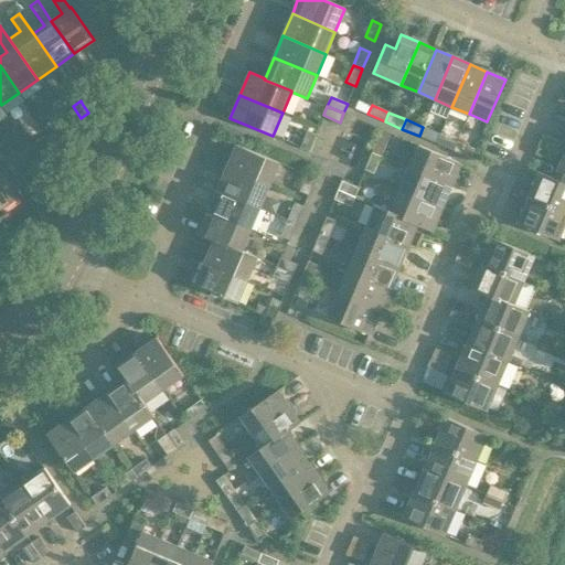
[(436,144),(440,135),(423,127),(419,136),(436,144)]
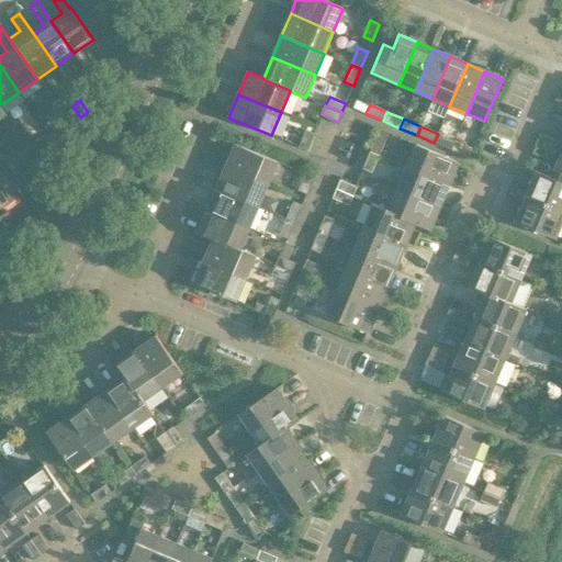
[(315,134),(314,134),(305,131),(299,147),(307,150),(315,134)]
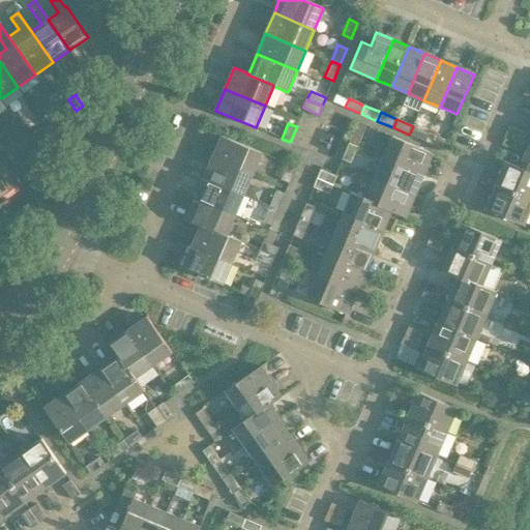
[(424,142),(429,133),(413,126),(409,135),(424,142)]
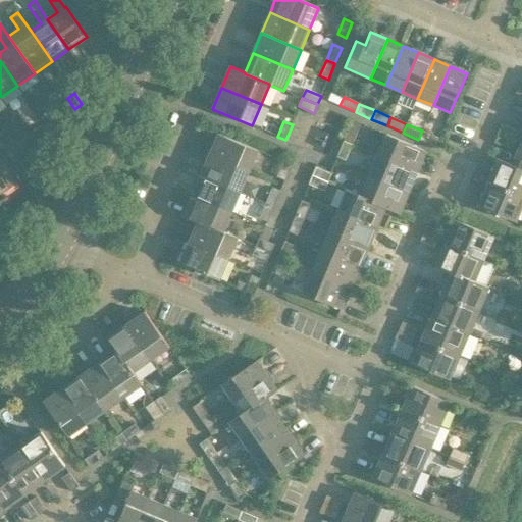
[(350,125),(344,142),(352,145),(359,129),(350,125)]
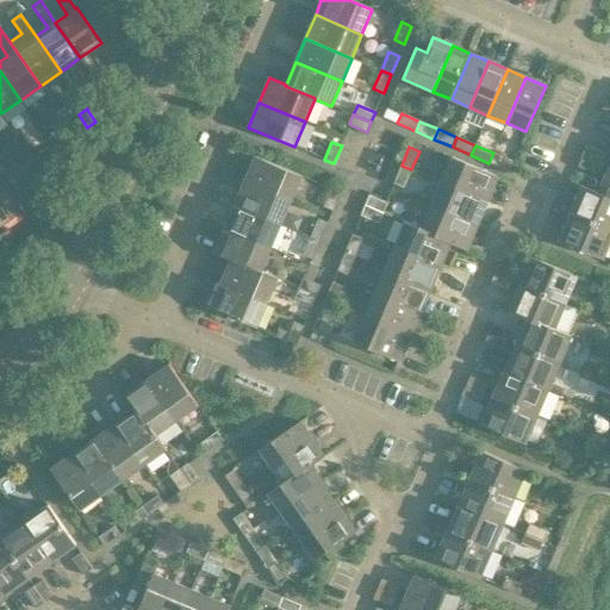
[(587,147),(583,156),(601,163),(605,154),(587,147)]
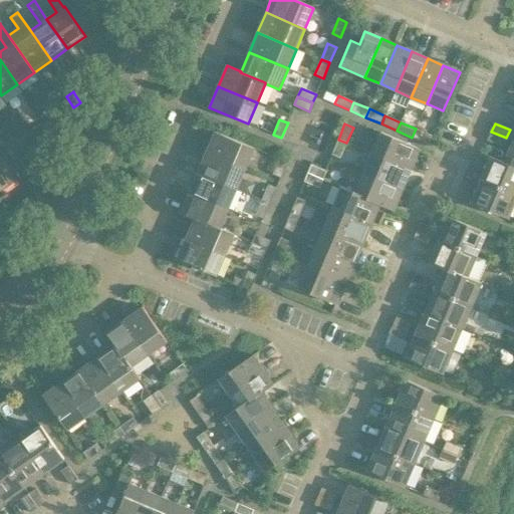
[(416,129),(412,138),(428,144),(431,136),(416,129)]
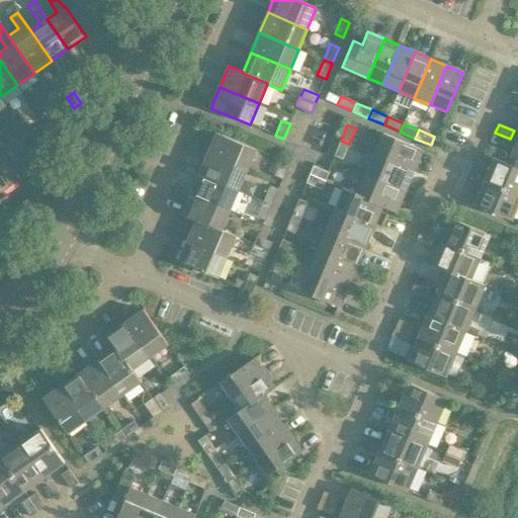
[(207,154),(247,171),(256,150),(217,133),(207,154)]
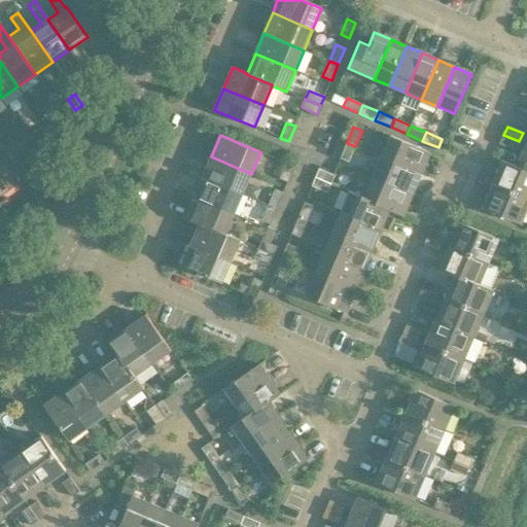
[(515,150),(519,141),(503,135),(499,143),(515,150)]
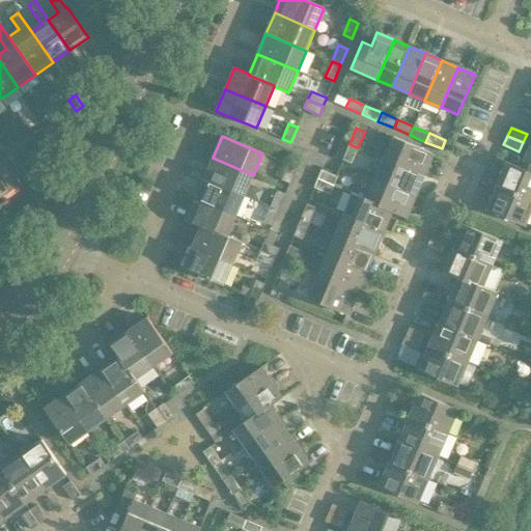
[(384,158),(424,175),(434,154),(393,137),(384,158)]
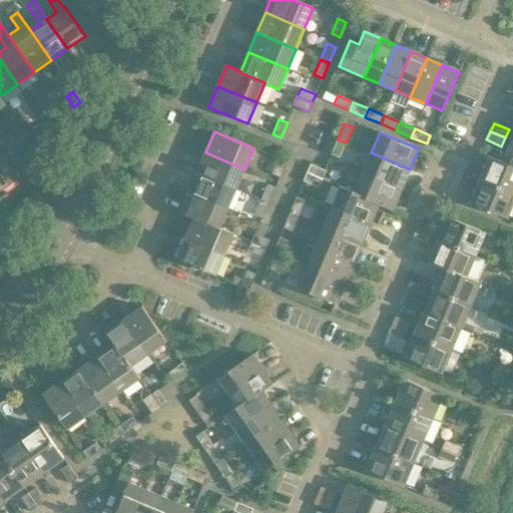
[(8,135),(4,138),(8,144),(14,140),(11,135),(8,135)]
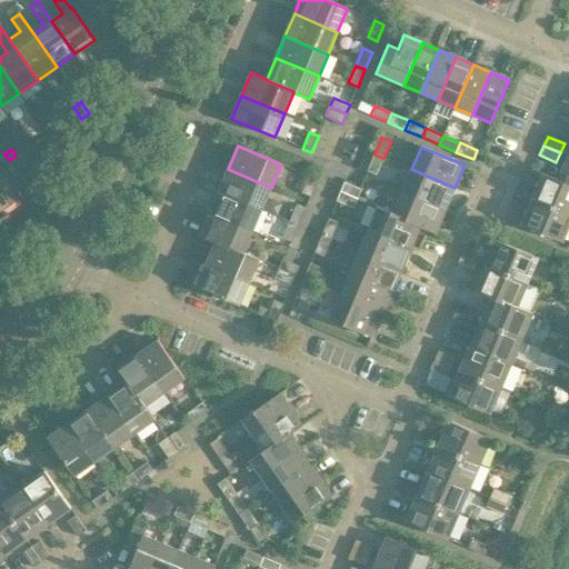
[(377,175),(383,158),(375,155),(367,171),(377,175)]
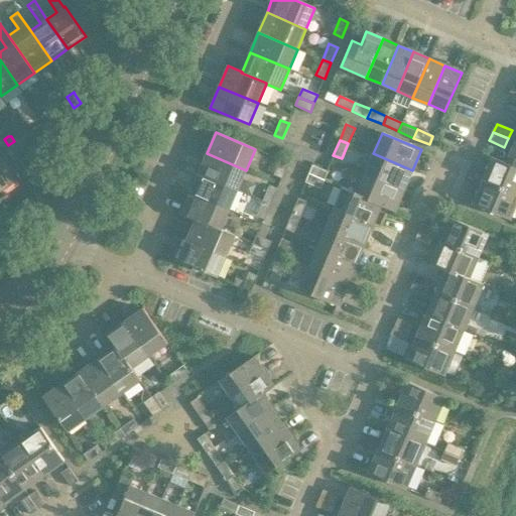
[(515,141),(506,163),(506,164),(515,168),(515,141)]
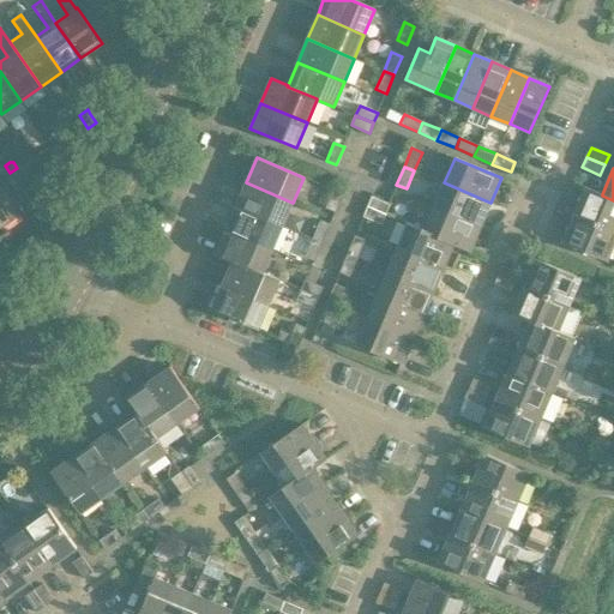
[(14,175),(8,179),(13,186),(19,182),(14,175)]
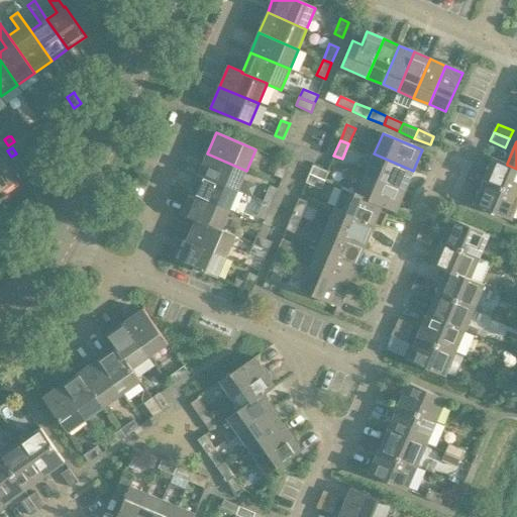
[(0,193),(18,181),(22,187),(24,186),(0,151),(0,193)]
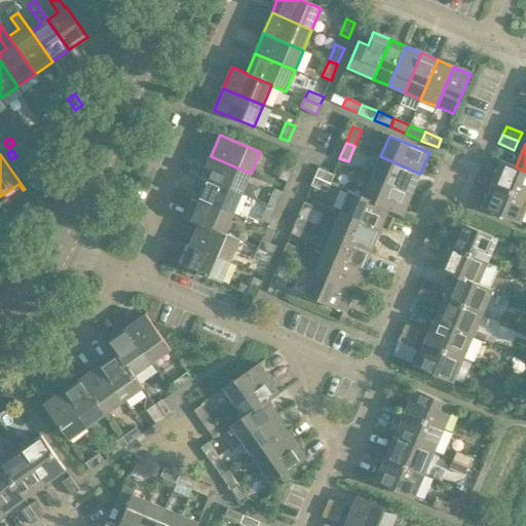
[(211,156),(202,177),(241,194),(251,174),(211,156)]
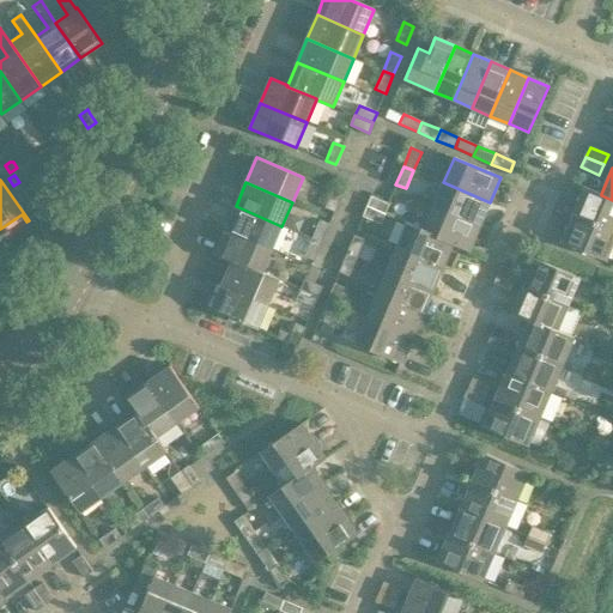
[(490,202),(443,182),(434,206),(480,226),(490,202)]
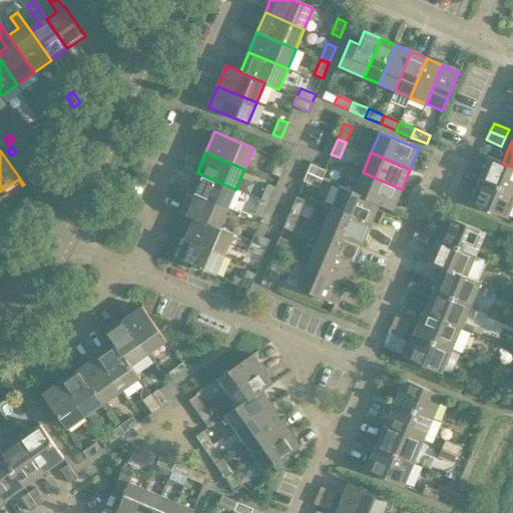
[(512,193),(512,167),(503,163),(503,162),(489,156),(479,179),(512,193)]
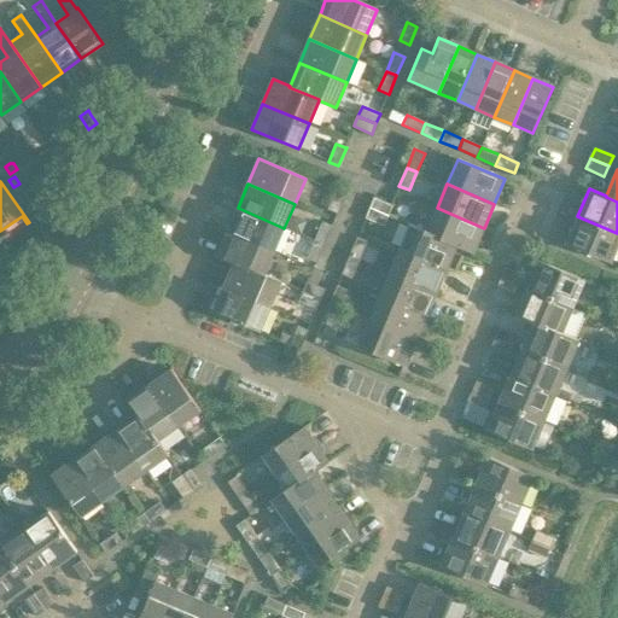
[(345,196),(336,191),(327,209),(338,214),(345,196)]
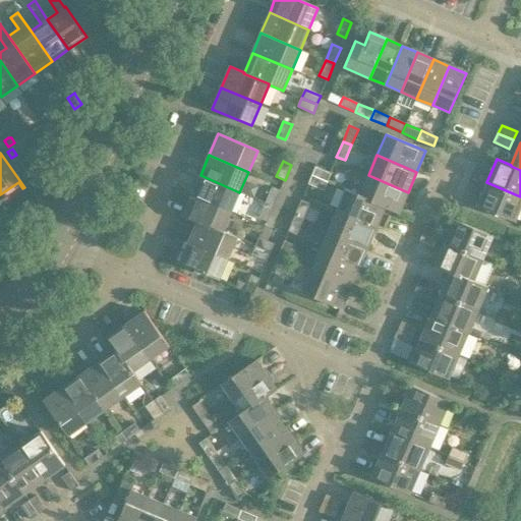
[(315,167),(311,175),(327,182),(331,173),(315,167)]
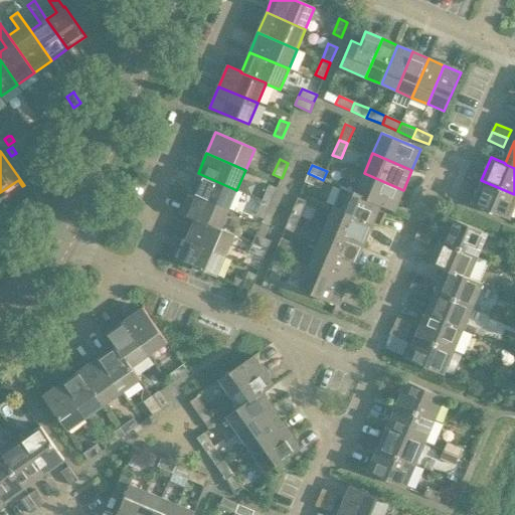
[(236,190),(198,173),(189,193),(228,209),(236,190)]
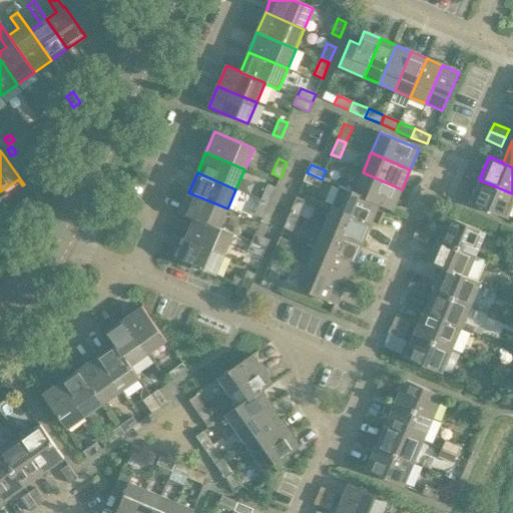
[(319,187),(322,179),(307,172),(304,181),(319,187)]
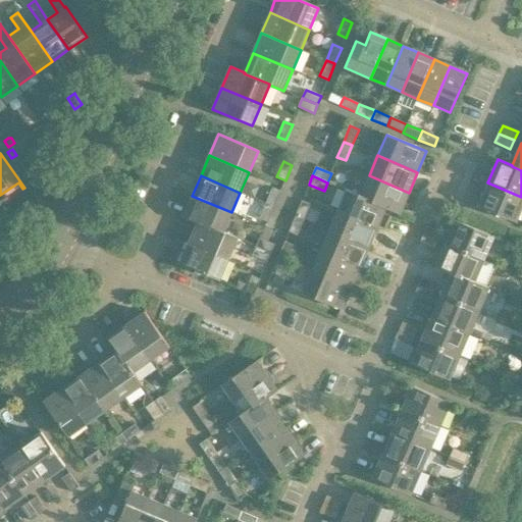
[(400,214),(409,193),(369,175),(361,195),(360,196),(385,207),(385,208),(400,214)]
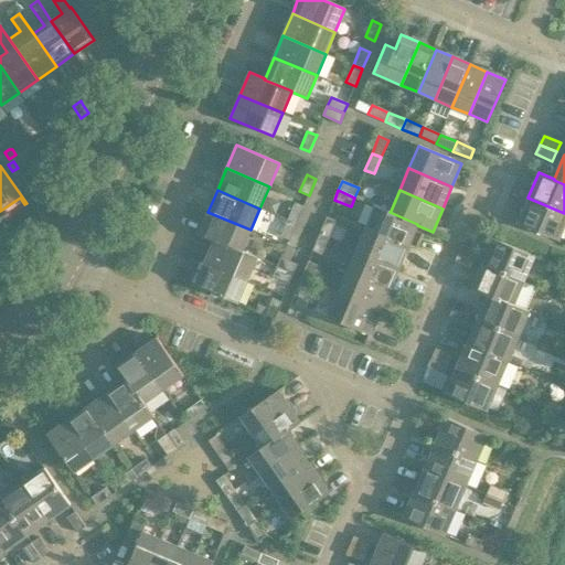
[(558,241),(564,224),(564,213),(528,198),(518,223),(558,241)]
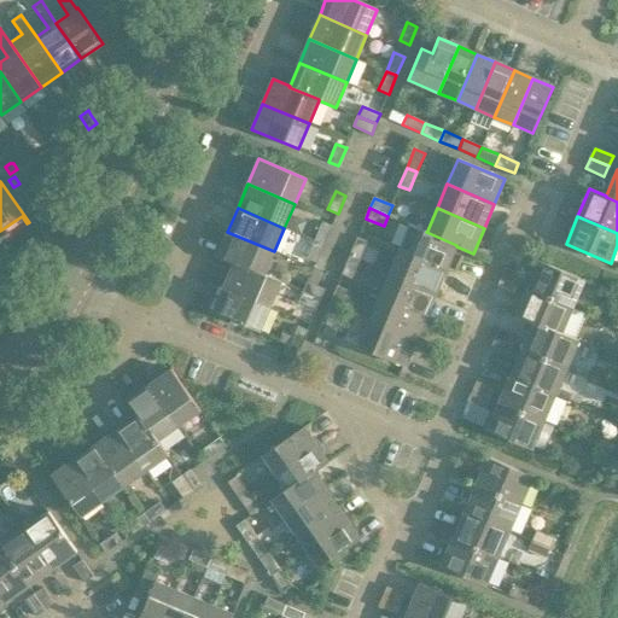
[(322,222),(314,240),(325,245),(332,226),(322,222)]
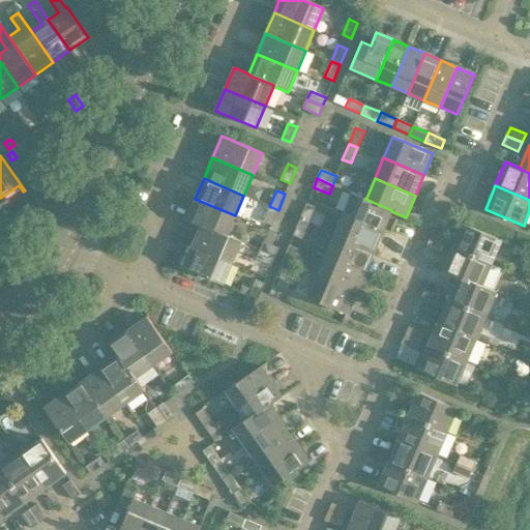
[(365,199),(366,198),(352,193),(343,213),(383,231),(391,211),(391,210),(365,199)]
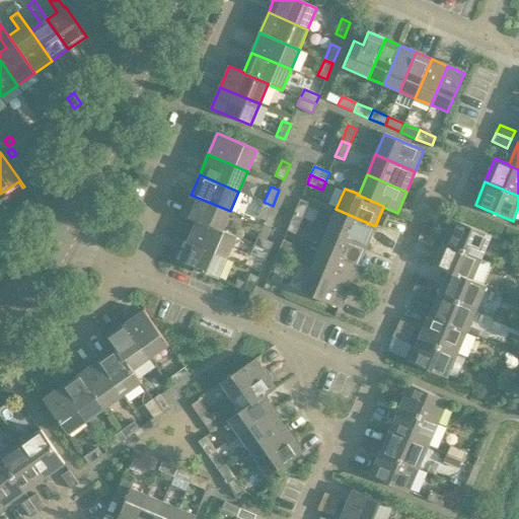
[(181,216),(196,222),(197,221),(222,231),(222,230),(230,211),(191,195),(181,216)]
